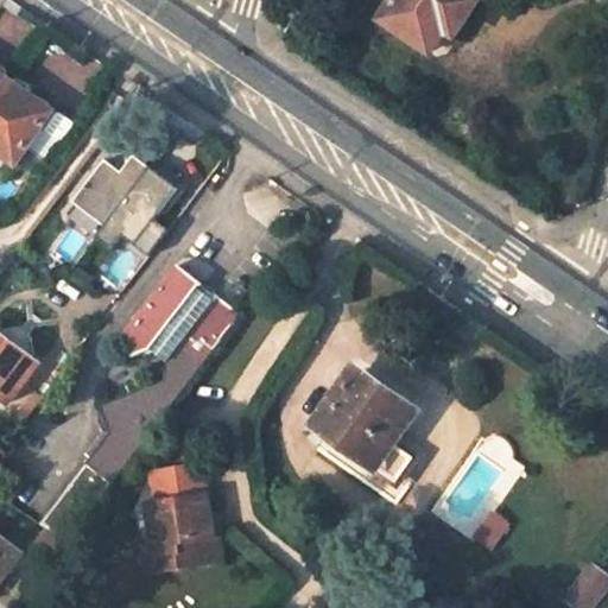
[(453,36),(476,1),(475,0),(396,0),(382,20),(431,52),(445,31),(453,36)]
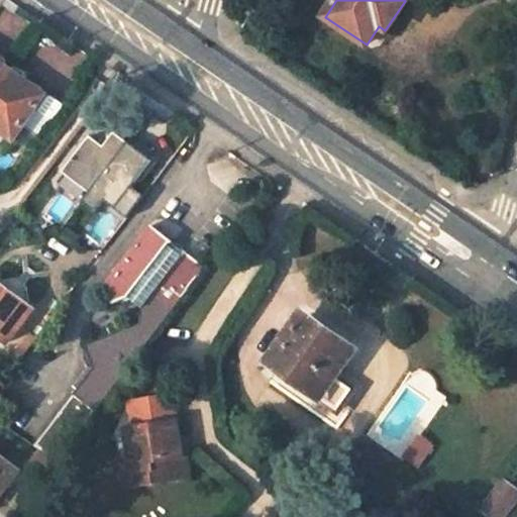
[(0,80),(0,131),(12,140),(42,97),(25,84),(26,79),(25,75),(15,70),(8,72),(6,71),(0,80)]
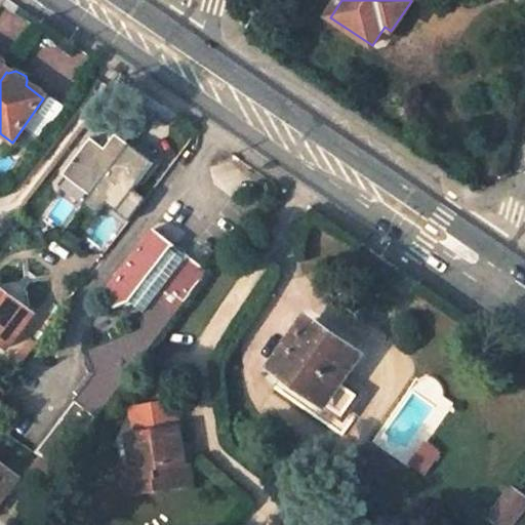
[(105,149),(91,138),(57,183),(85,203),(83,205),(97,215),(107,203),(125,217),(143,196),(133,189),(139,180),(143,183),(160,160),(132,140),(129,145),(116,134),(105,149)]
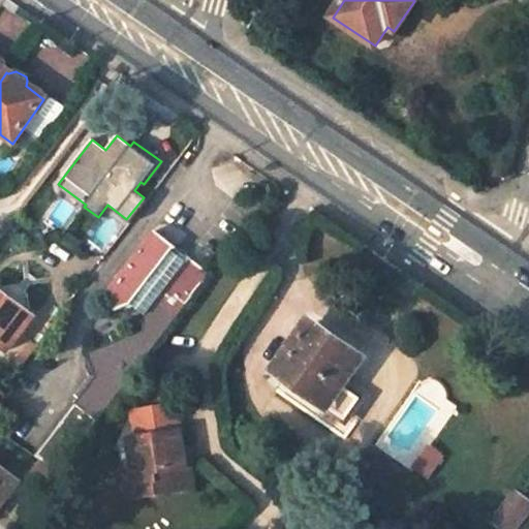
[(117,135),(92,139),(105,150),(117,135)]
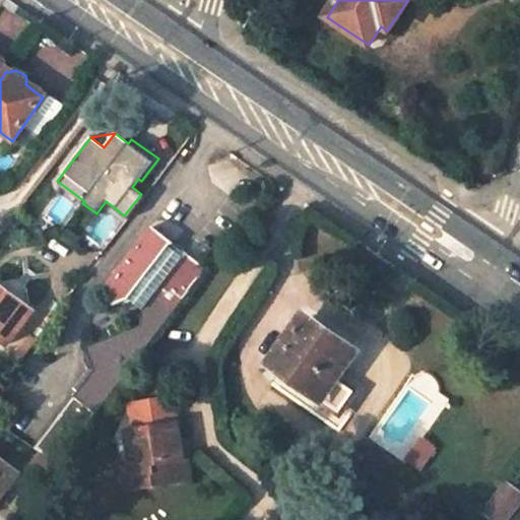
[(124,215),(128,218),(145,197),(141,194),(124,215)]
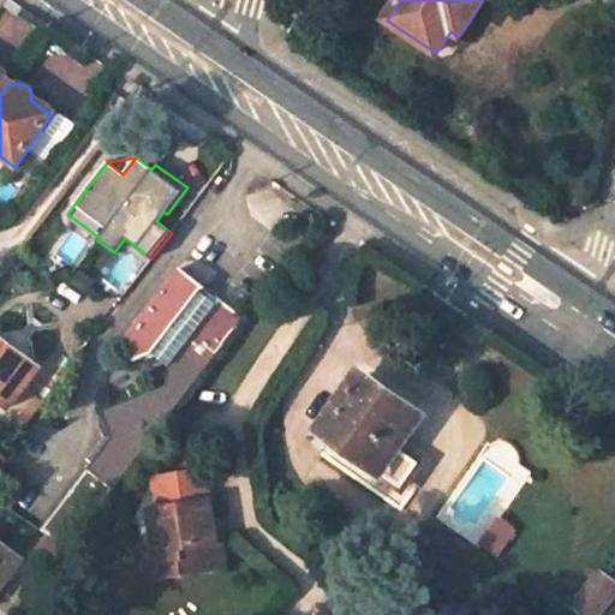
[(201,290),(204,285),(180,267),(118,347),(136,360),(153,353),(201,290)]
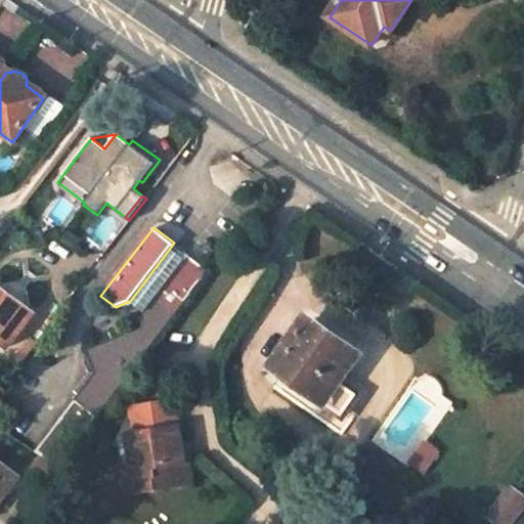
[(185,257),(171,247),(130,301),(143,311),(158,292),(185,257)]
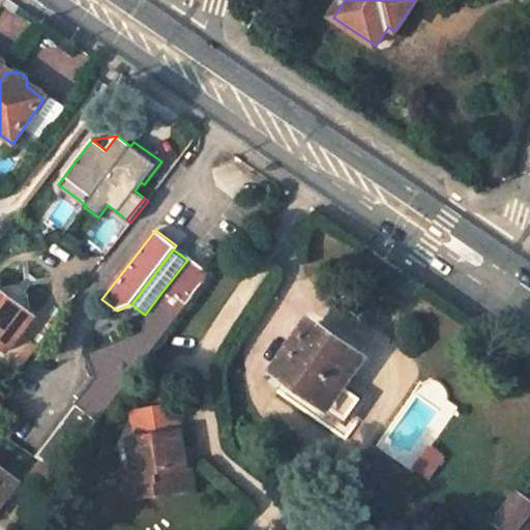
[(181,313),(211,273),(189,257),(187,260),(159,295),(181,313)]
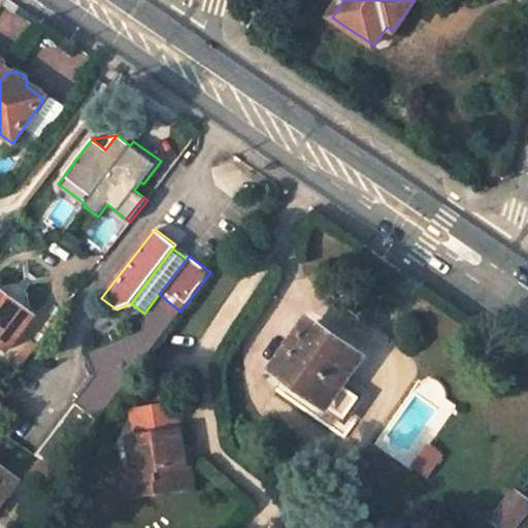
[(0,343),(7,350),(29,320),(0,298),(0,289),(4,283),(3,281),(0,277),(0,343)]
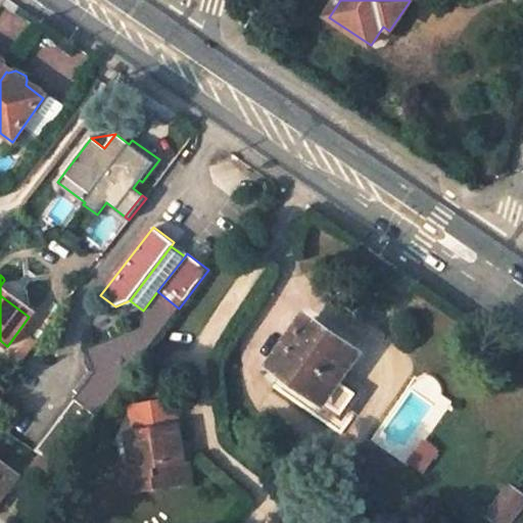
[(143,317),(149,318),(163,328),(179,308),(157,291),(143,311),(143,317)]
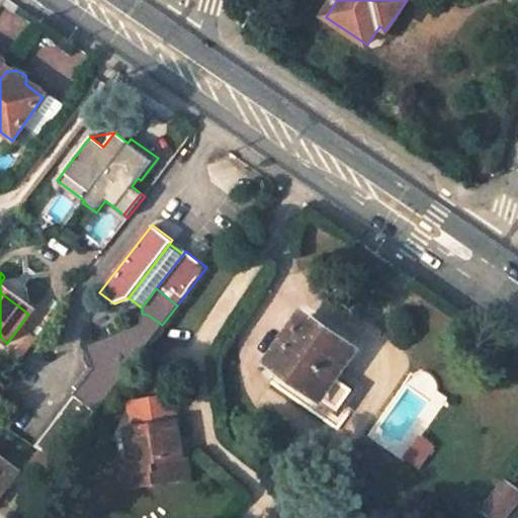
[(58,461),(162,325),(148,315),(142,314),(141,325),(87,347),(96,369),(36,447),(58,461)]
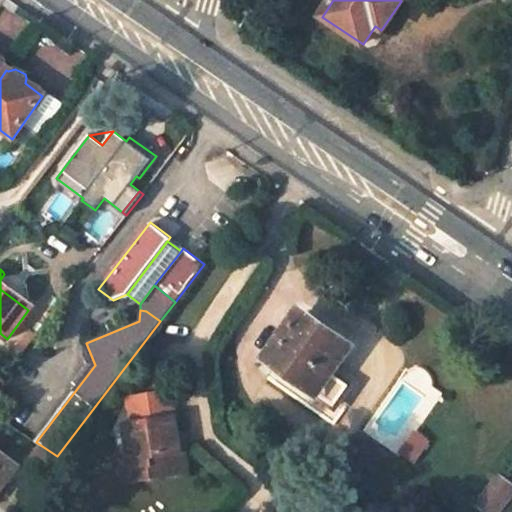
[(268,360),(333,408),(348,387),(328,372),(346,347),(303,313),(268,360)]
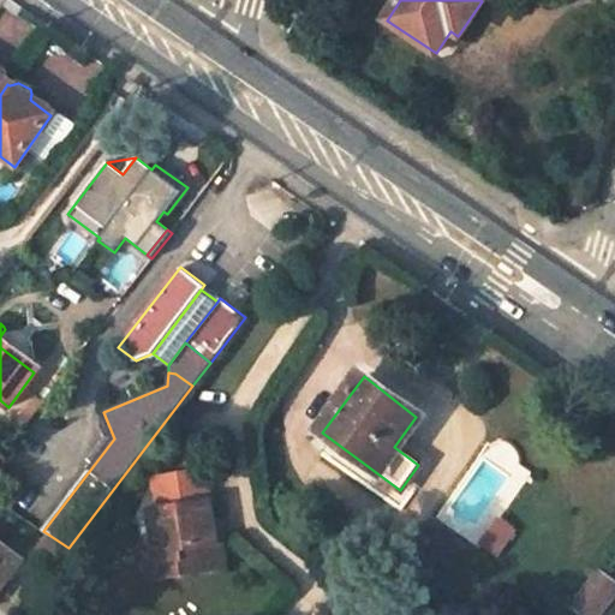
[(185,575),(227,568),(224,549),(215,545),(206,471),(153,481),(156,511),(149,512),(154,541),(157,565),(184,561),(185,575)]
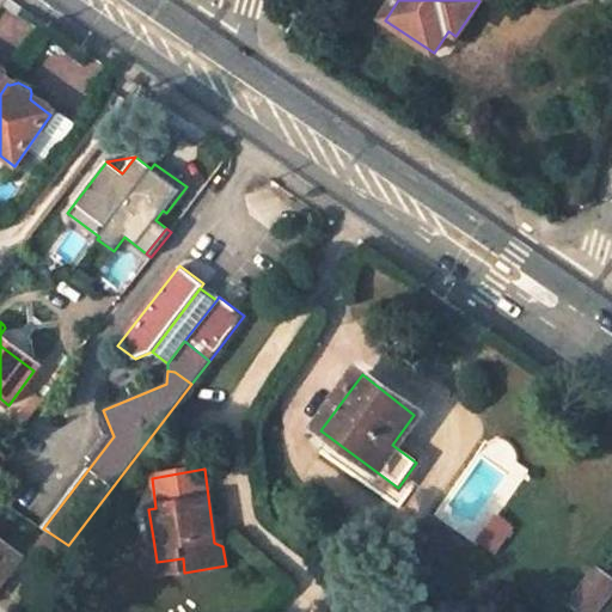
[(141,540),(146,579),(184,573),(183,558),(157,562),(153,538),(141,540)]
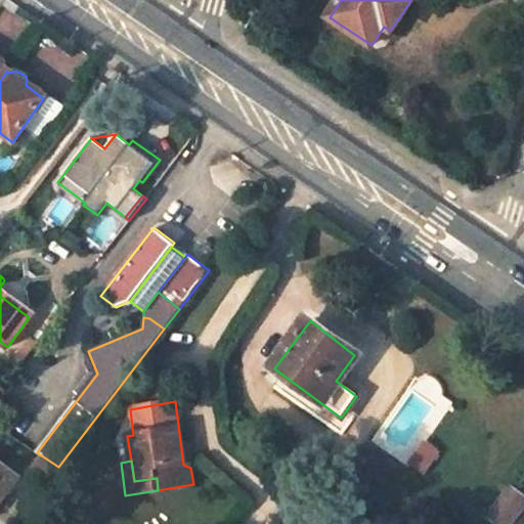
[(0,498),(17,477),(0,463),(0,498)]
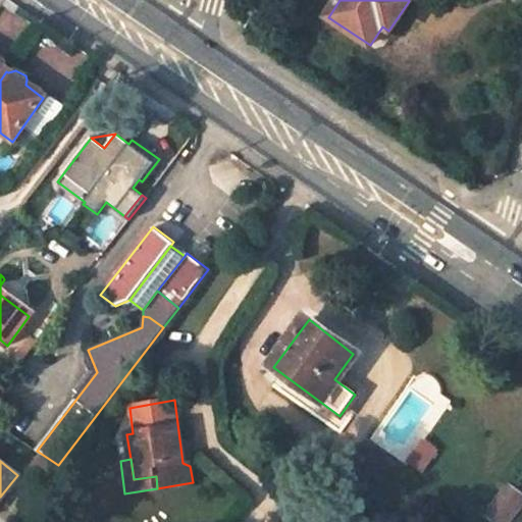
[(497,521),(507,521),(521,503),(521,497),(508,486),(486,514),(497,521)]
